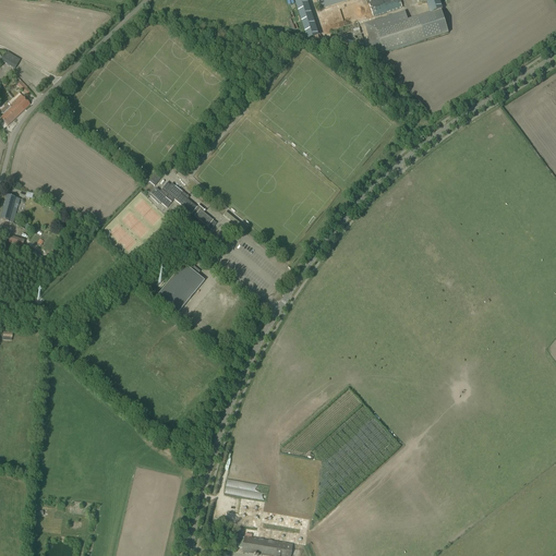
[(301,0),(311,38),(323,35),(313,0),(301,0)]
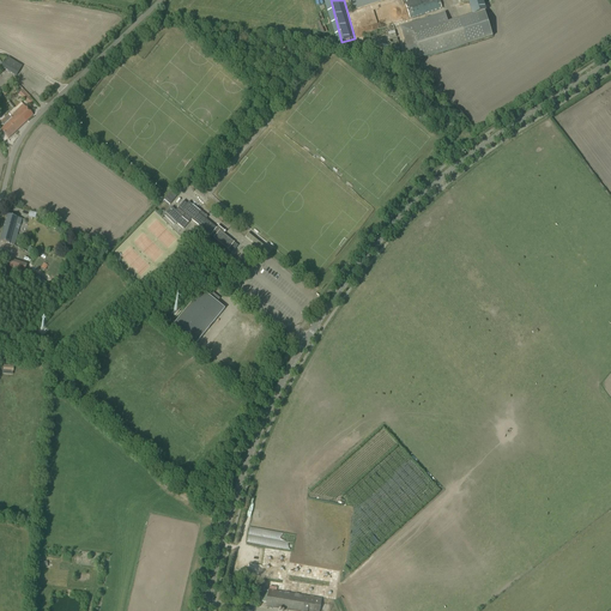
[(403,24),(415,59),(495,34),(488,8),(451,19),(448,10),(403,24)]
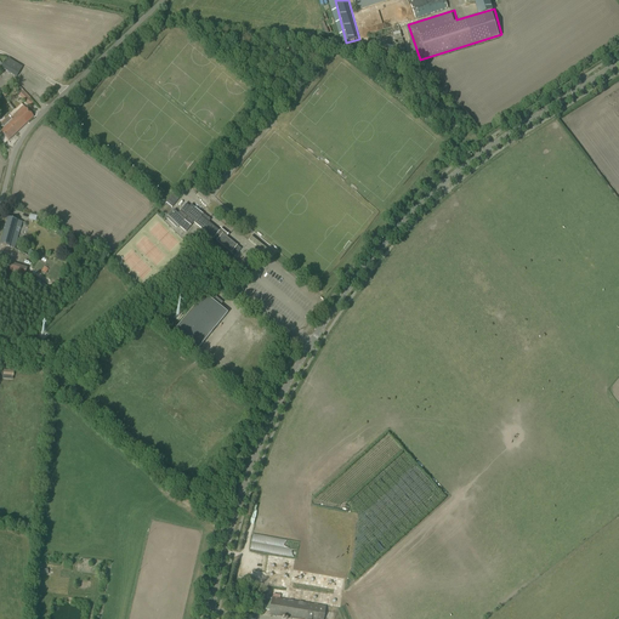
[(10,56),(4,67),(18,75),(24,64),(10,56)]
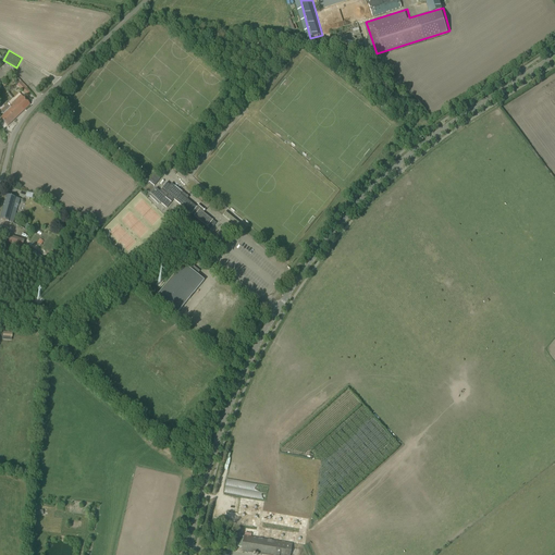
[(26,89),(31,85),(24,78),(20,83),(26,89)]
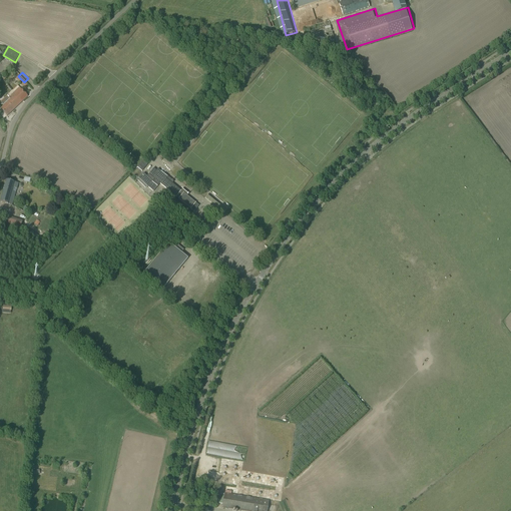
[(6,104),(2,107),(9,114),(29,94),(21,86),(19,84),(2,100),(6,104)]
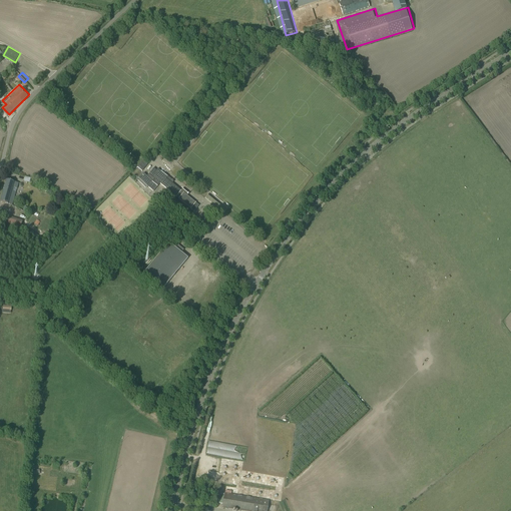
[(155,166),(148,174),(154,180),(159,184),(161,181),(195,209),(200,203),(189,194),(190,192),(184,187),(182,189),(167,176),(169,175),(159,167),(158,168),(155,166)]
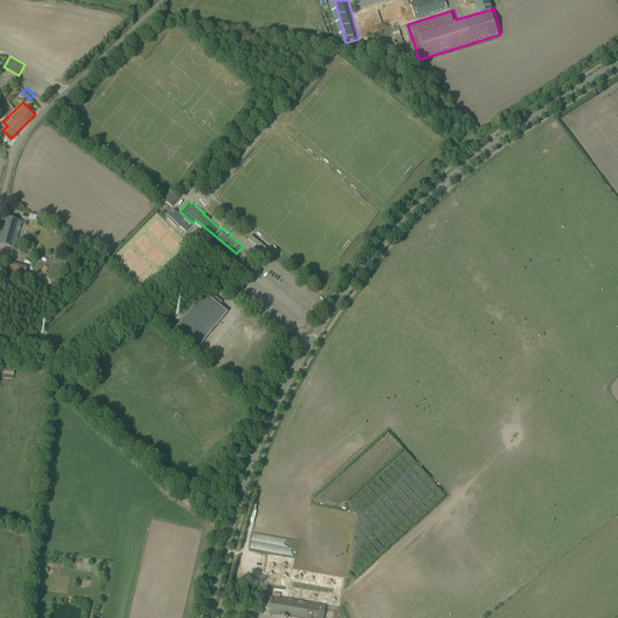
[(187,218),(179,211),(176,207),(170,213),(181,224),(188,230),(193,223),(187,218)]
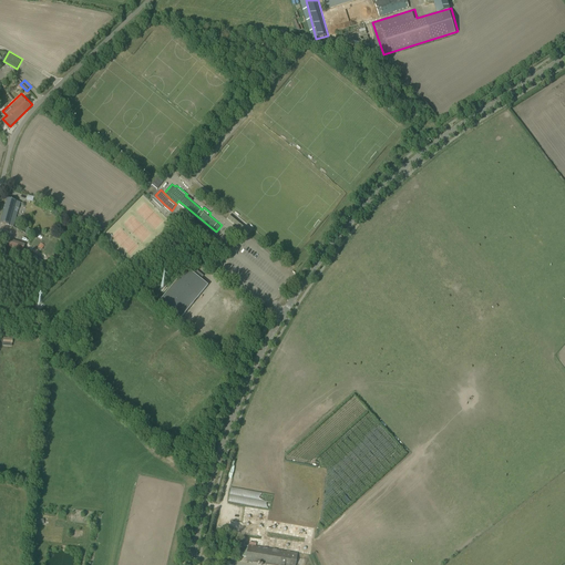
[(21,206),(22,201),(9,196),(2,221),(16,225),(20,209),(16,208),(17,205),(21,206)]
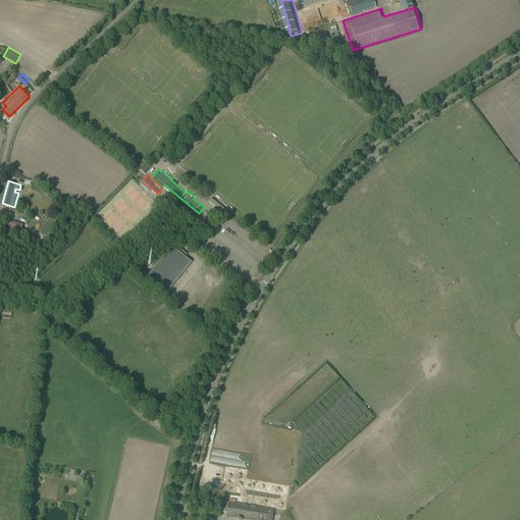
[(24,223),(15,220),(10,218),(8,225),(22,229),(24,223)]
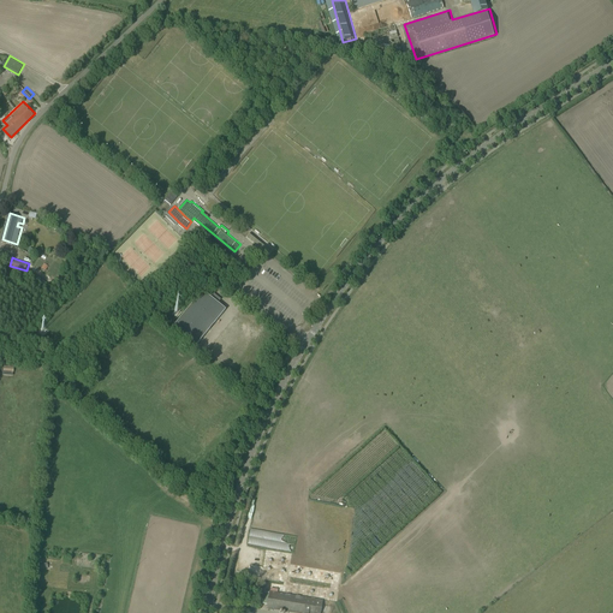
[(204,289),(174,326),(197,345),(227,308),(220,301),(222,297),(215,291),(213,295),(204,289)]
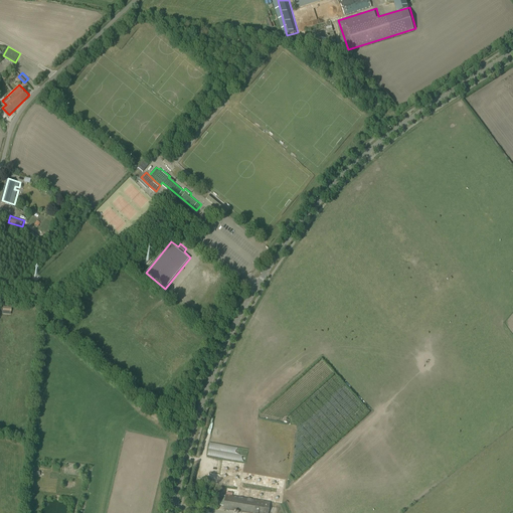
[(203,263),(192,276),(196,278),(206,265),(203,263)]
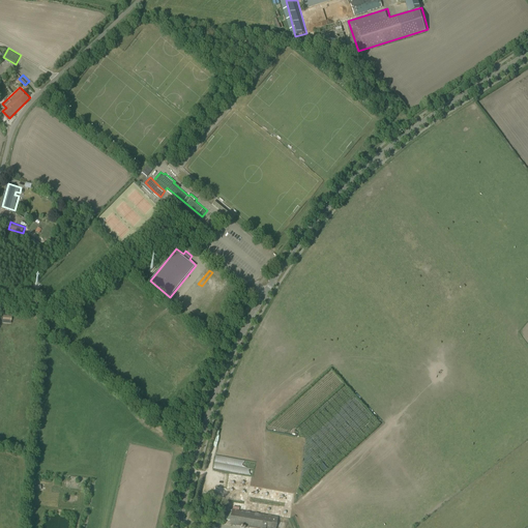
[(153,419),(146,414),(144,417),(150,423),(153,419)]
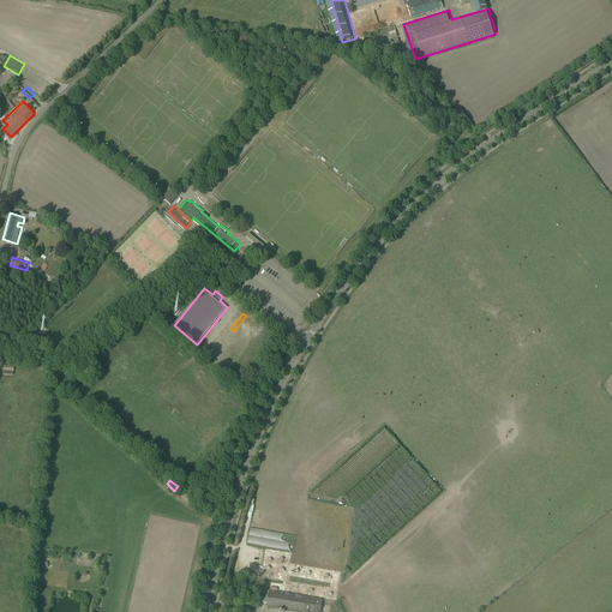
[(336,599),(352,503),(258,489),(245,573),(330,586),(329,598),(336,599)]
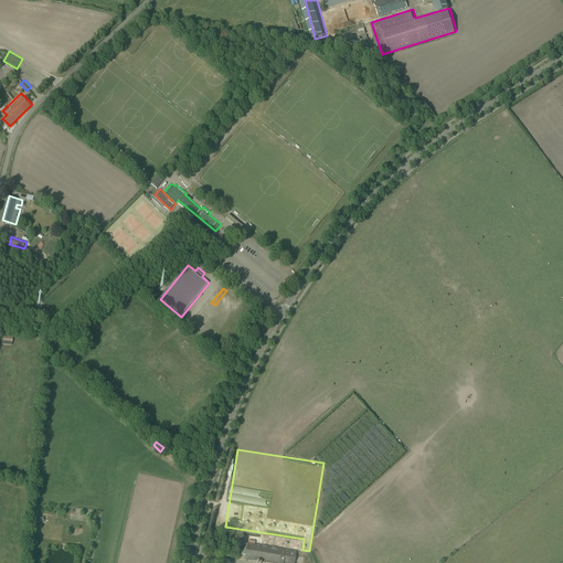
[(166,454),(177,461),(178,458),(168,450),(166,454)]
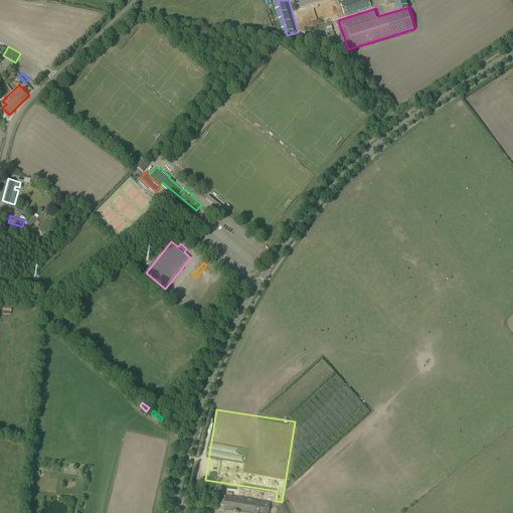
[(227,493),(224,507),(259,512),(269,512),(272,500),(267,500),(227,493)]
